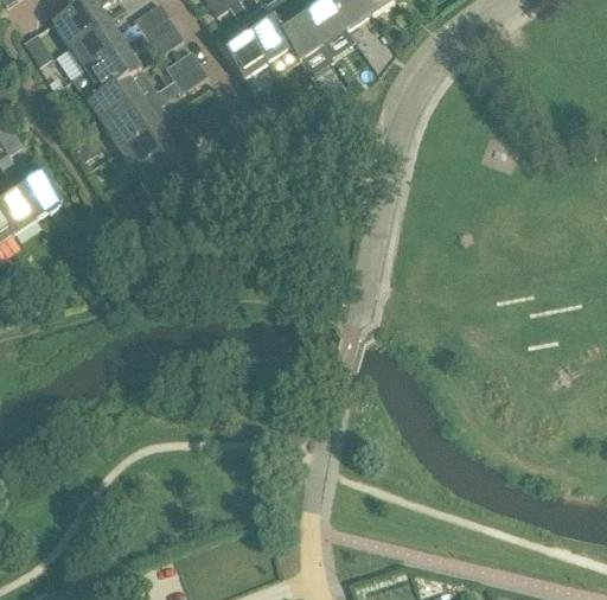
[(87,0),(53,21),(70,48),(110,20),(102,7),(113,0),(87,0)]
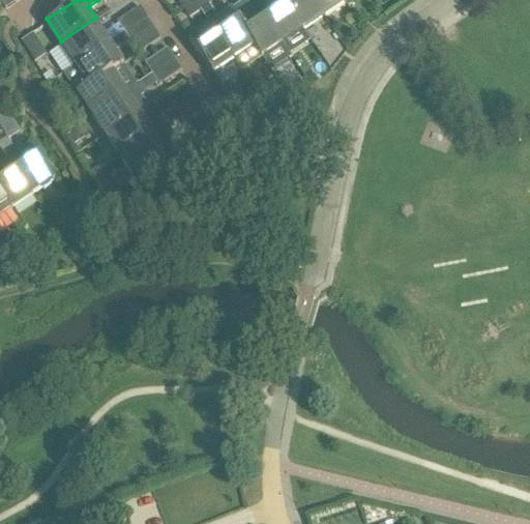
[(201,5),(197,0),(180,0),(189,13),(201,5)]
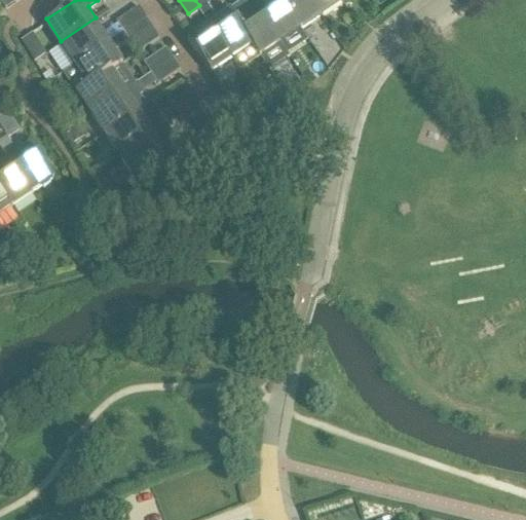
[(210,20),(233,54),(251,42),(252,42),(235,17),(236,16),(229,6),(218,14),(208,0),(195,0),(199,5),(210,20)]
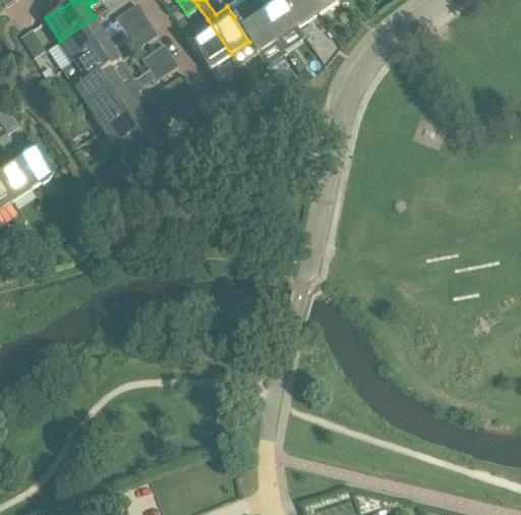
[(248,42),(255,54),(279,39),(252,0),(236,0),(243,10),(234,16),(233,17),(249,42),(248,42)]
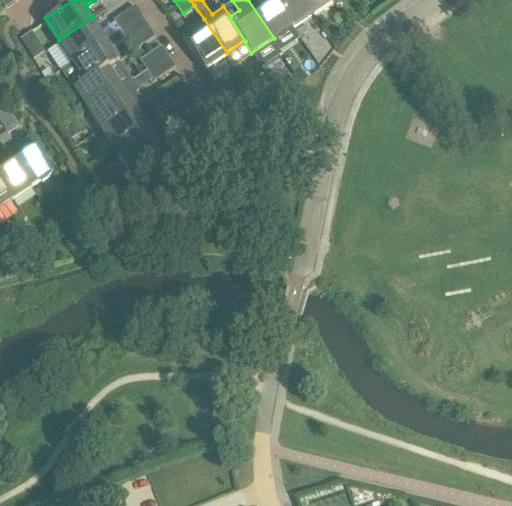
[(294,24),(277,0),(248,0),(274,38),(294,24)]
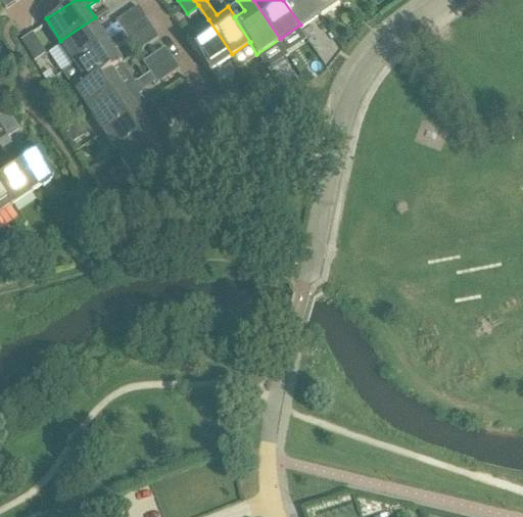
[(321,10),(314,0),(283,0),(300,25),(321,10)]
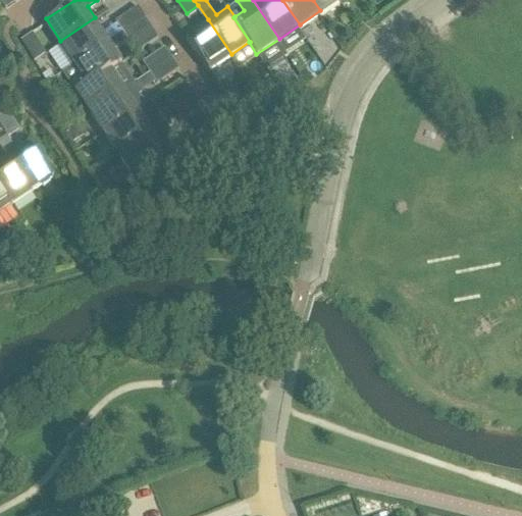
[(313,0),(320,10),(335,0),(313,0)]
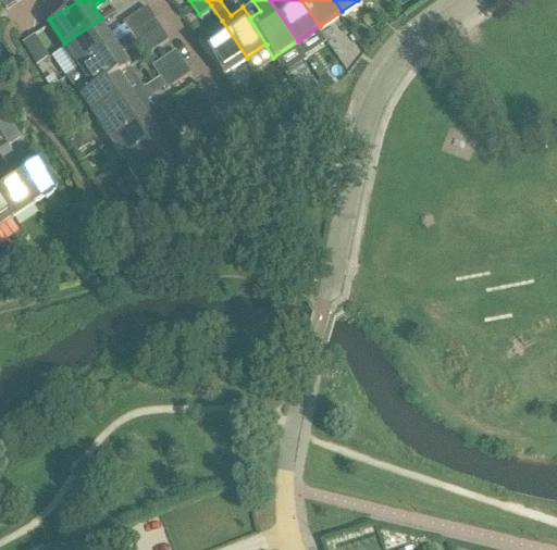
[(147,2),(123,19),(132,30),(156,15),(147,2)]
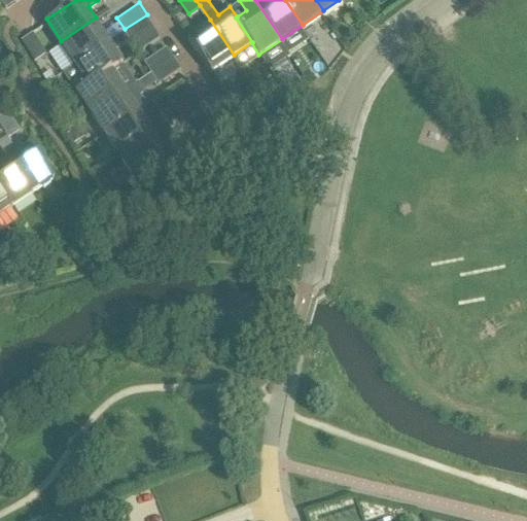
[(110,39),(74,62),(86,80),(88,81),(111,66),(112,67),(124,60),(115,47),(130,37),(132,39),(153,24),(147,14),(125,29),(110,39)]
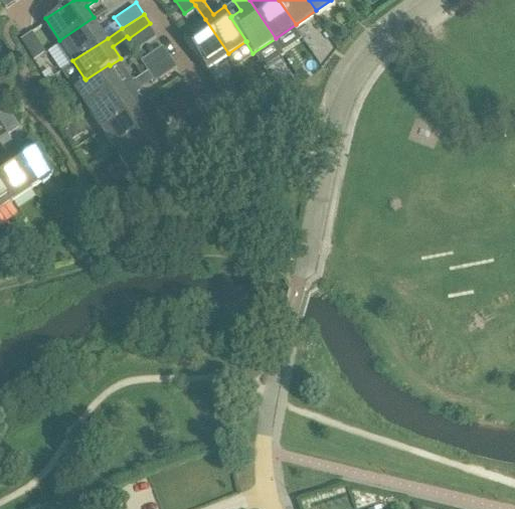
[(94,17),(59,40),(72,60),(108,38),(94,17)]
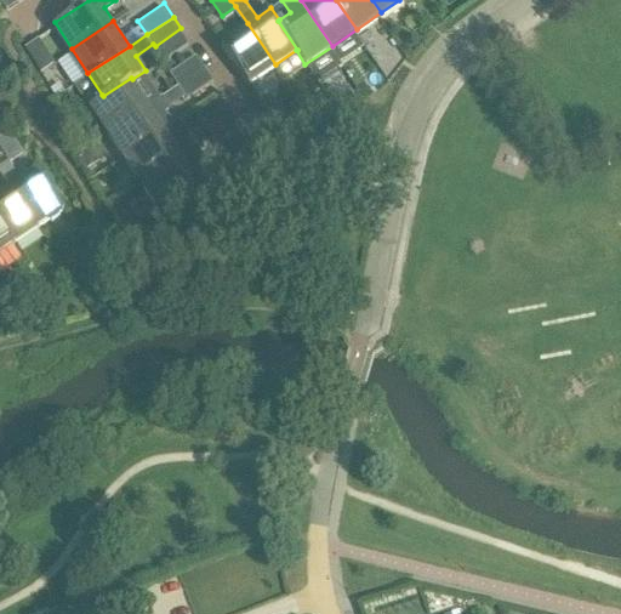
[(222,40),(221,41),(249,83),(275,64),(248,23),(222,40)]
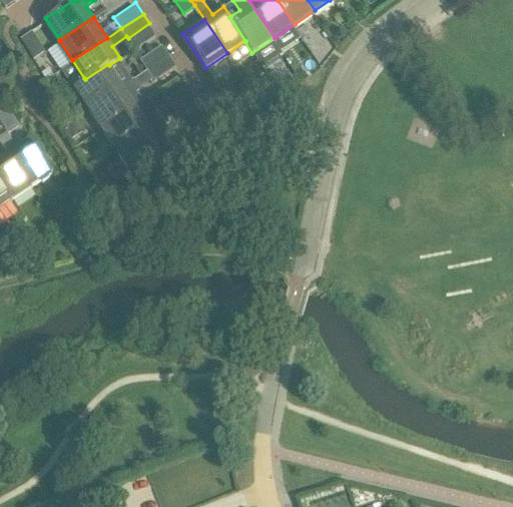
[(148,68),(170,54),(162,42),(140,57),(148,68)]
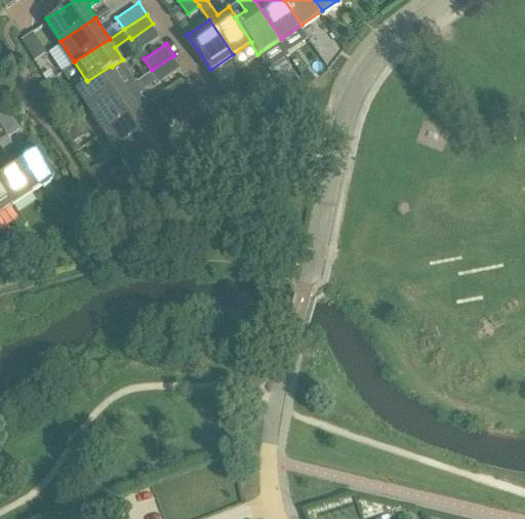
[(158,80),(180,65),(174,55),(152,70),(158,80)]
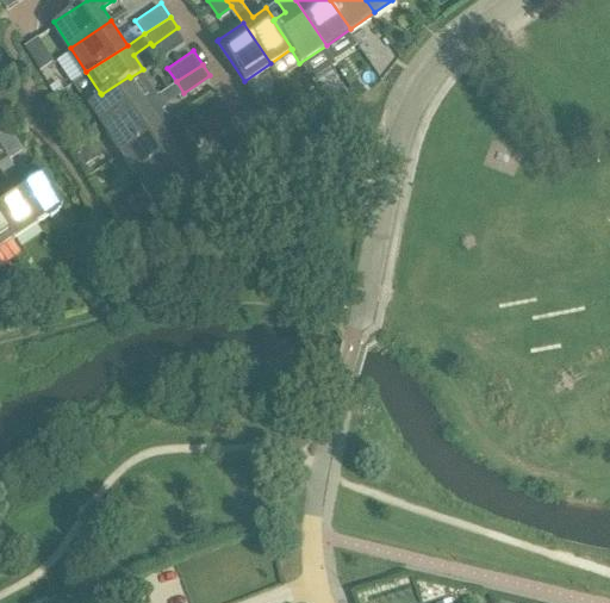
[(100,93),(88,101),(106,129),(160,92),(159,91),(145,100),(130,78),(129,76),(101,94),(100,93)]
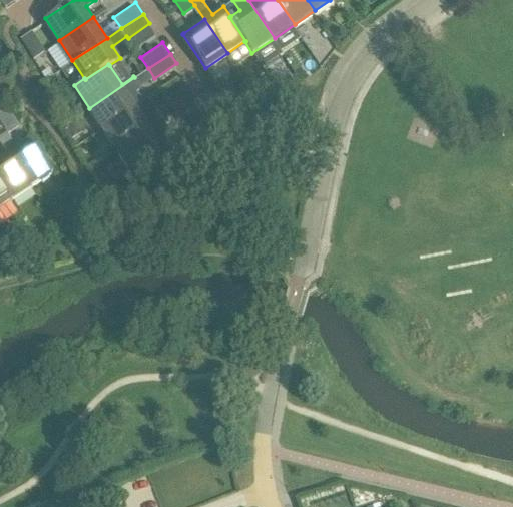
[(134,77),(89,108),(102,127),(143,100),(135,88),(139,85),(134,77)]
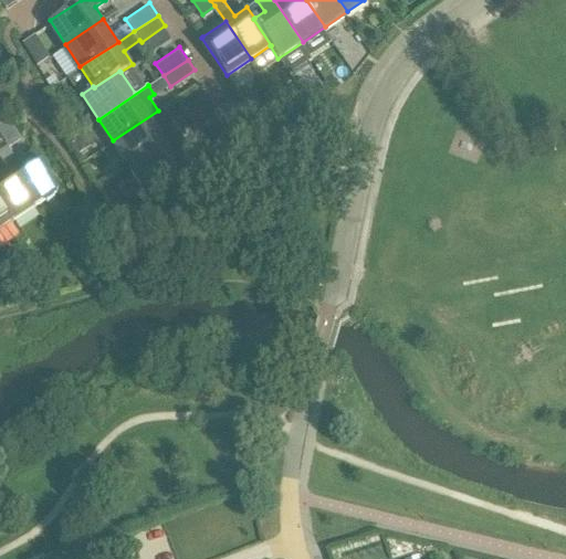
[(192,119),(217,103),(208,91),(185,107),(192,119)]
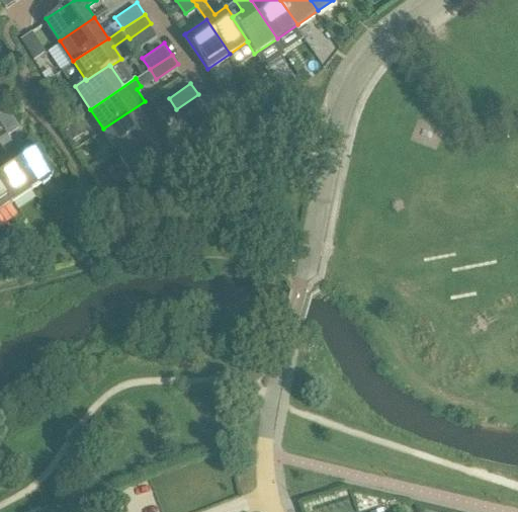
[(183,119),(205,104),(198,94),(176,109),(183,119)]
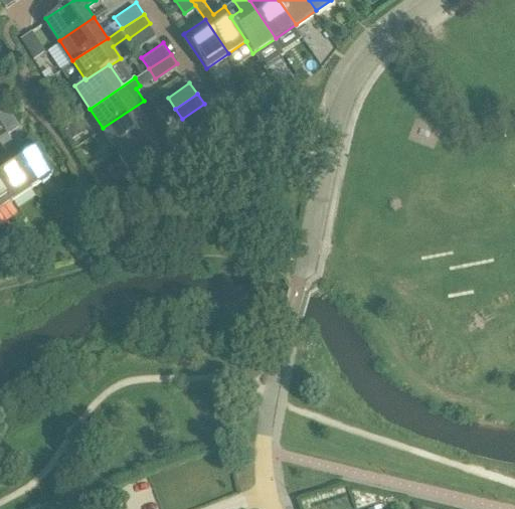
[(116,148),(161,118),(155,109),(151,112),(144,101),(103,128),(116,148)]
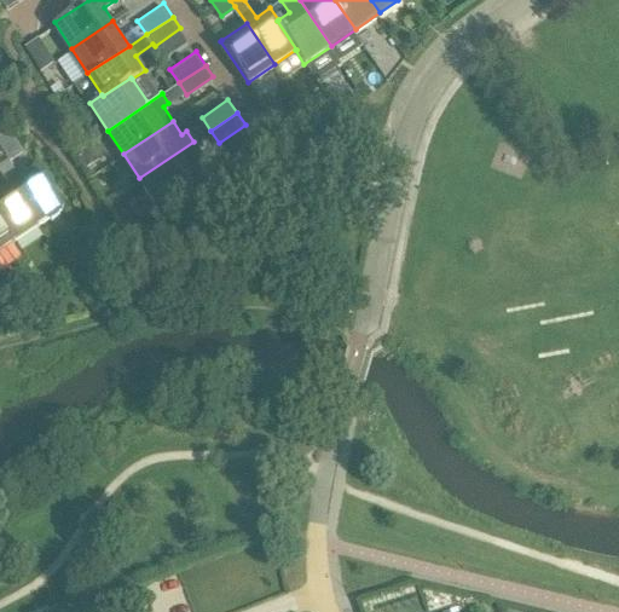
[(0,138),(0,166),(10,182),(11,182),(38,221),(63,205),(36,165),(21,174),(10,159),(12,156),(0,138)]
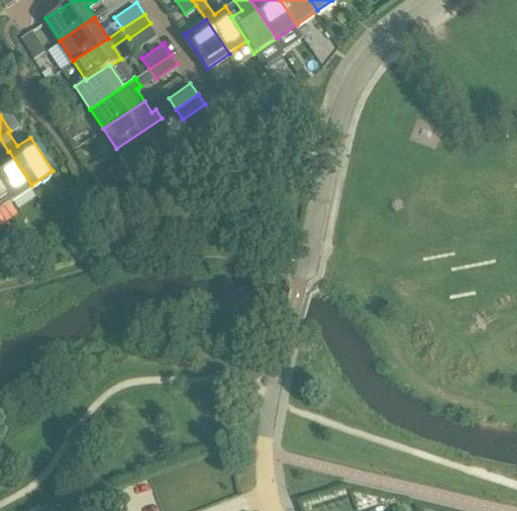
[(162,118),(116,148),(129,170),(132,168),(134,171),(146,164),(144,160),(164,146),(154,133),(167,125),(162,118)]
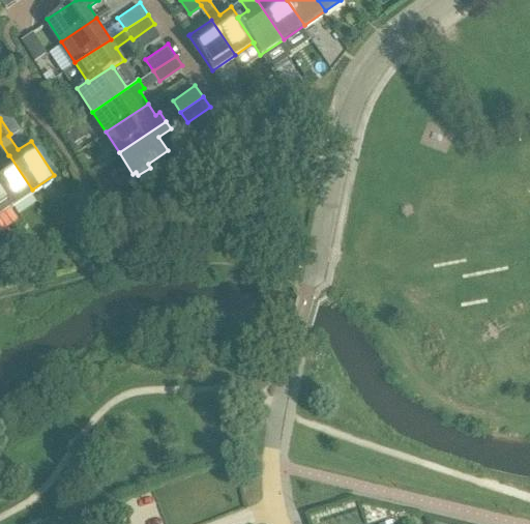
[(8,155),(0,161),(0,185),(11,203),(32,190),(9,155),(8,155)]
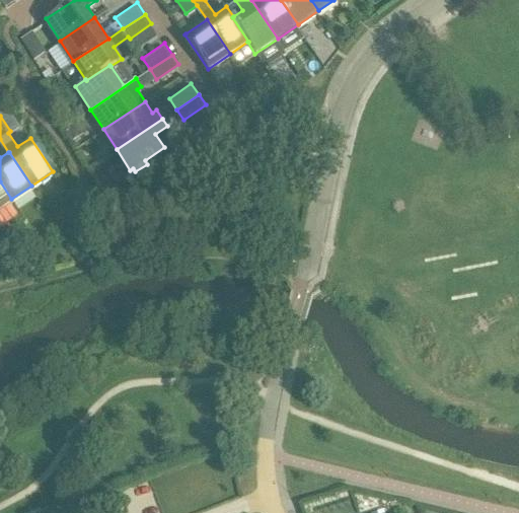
[(0,206),(11,199),(0,181),(0,206)]
